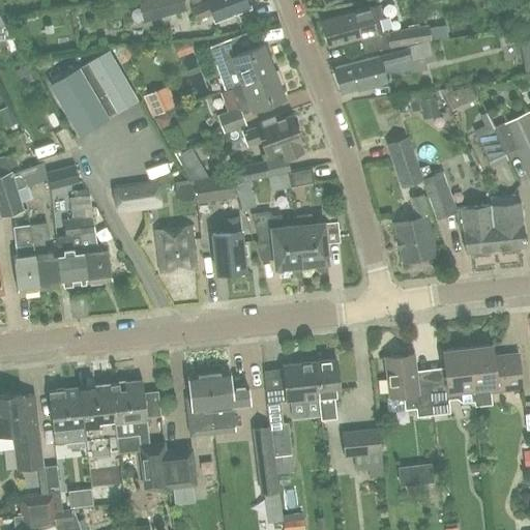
[(156,0),(163,18),(187,10),(184,0),(156,0)]
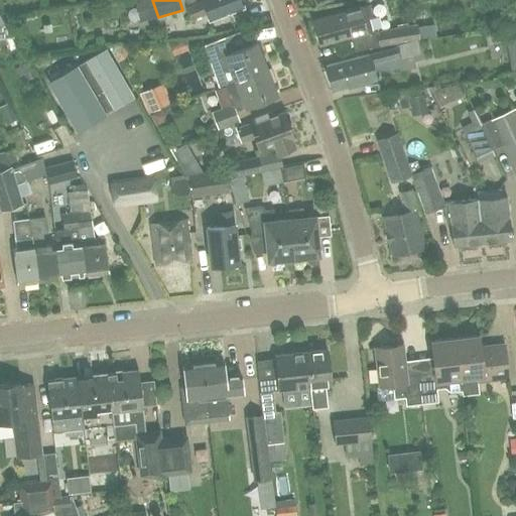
[(243,8),(240,0),(202,0),(203,1),(197,3),(196,0),(186,0),(185,1),(192,19),(208,13),(211,20),(243,8)]
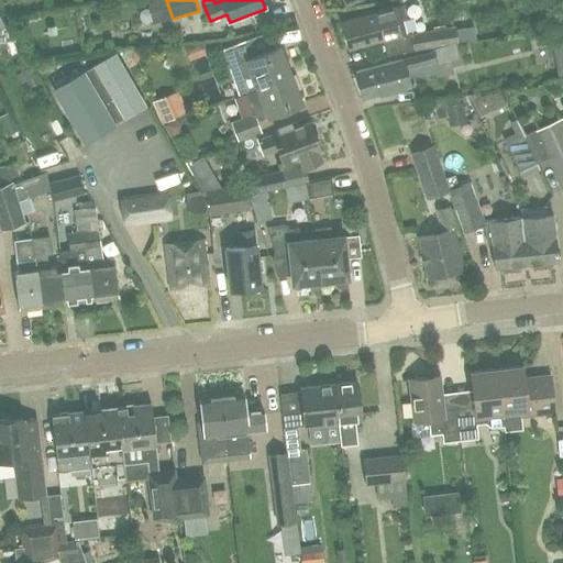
[(408,19),(404,4),(342,21),(350,48),(384,40),(388,55),(394,53),(415,50),(411,34),(407,32),(404,20),(408,19)]
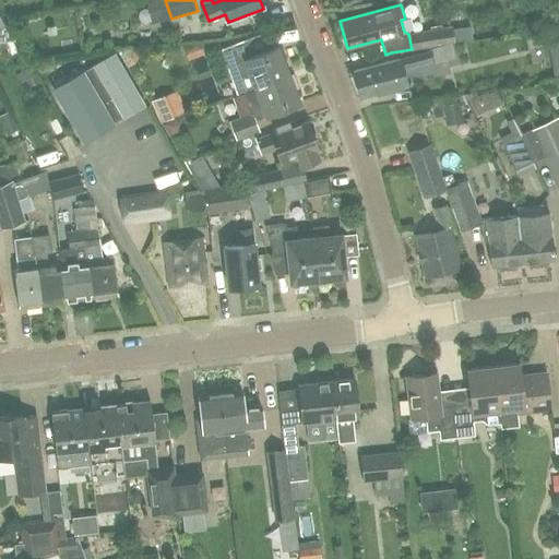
[(452,26),(408,34),(412,49),(412,50),(454,43),(452,26)]
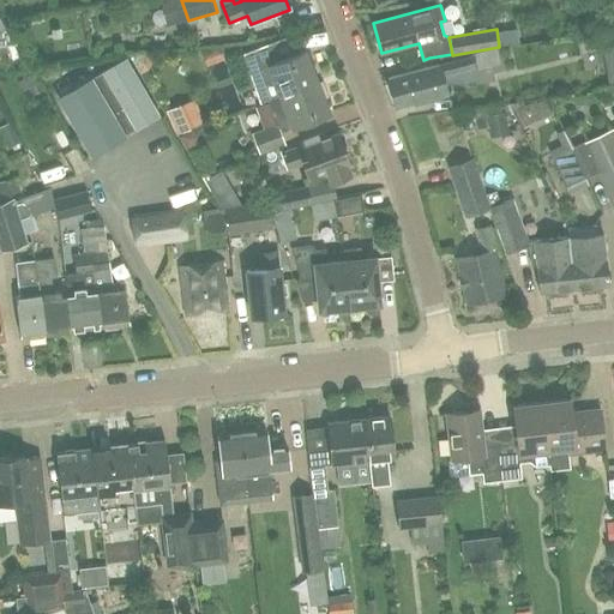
[(281,97),(319,80),(306,50),(280,61),(272,43),(244,55),(263,103),(281,97)]
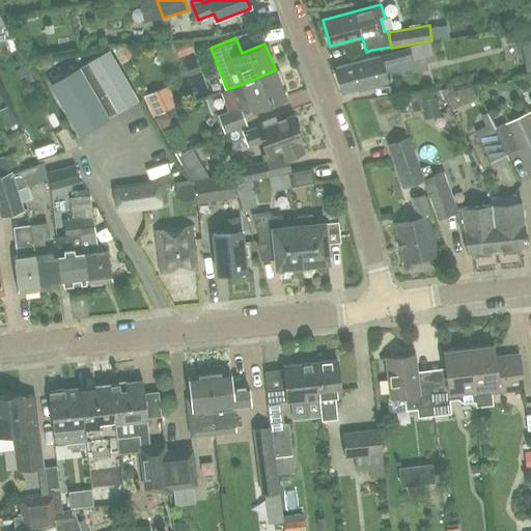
[(411,57),(409,49),(381,56),(381,55),(335,66),(341,92),(387,81),(383,64),(411,57)]
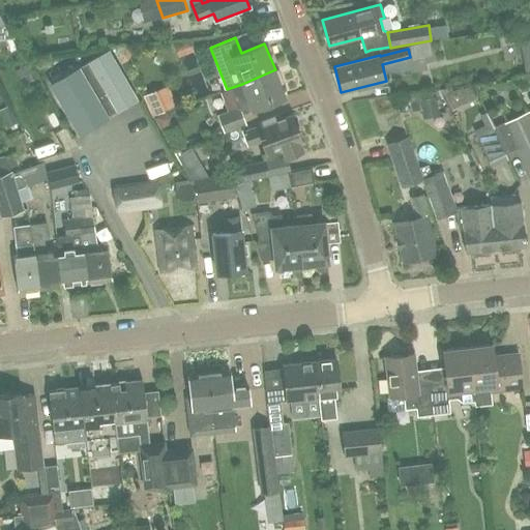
[(136,100),(108,52),(78,69),(78,68),(51,84),(80,135),(107,118),(106,117),(136,100)]
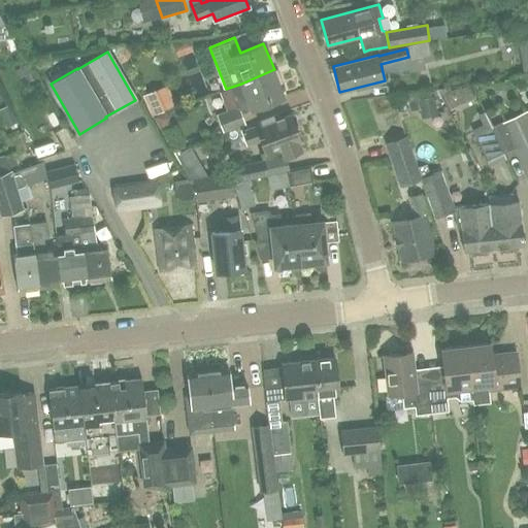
[(241,84),(226,89),(226,90),(219,93),(227,111),(218,116),(224,132),(245,123),(242,114),(285,97),(274,69),(241,84)]
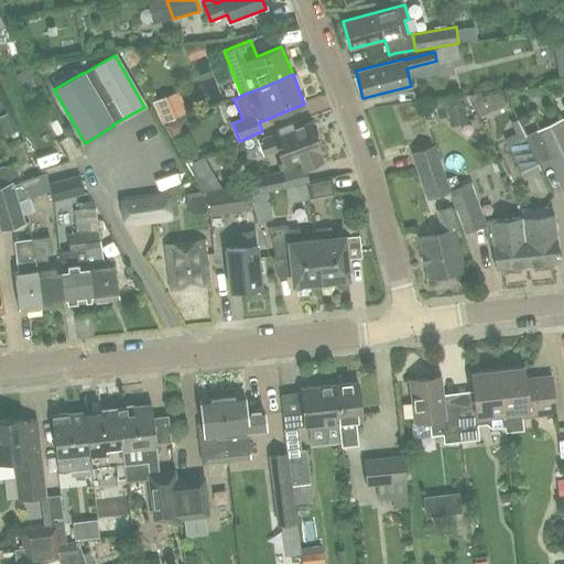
[(500,91),(500,88),(492,91),(474,100),(480,116),(507,104),(500,91)]
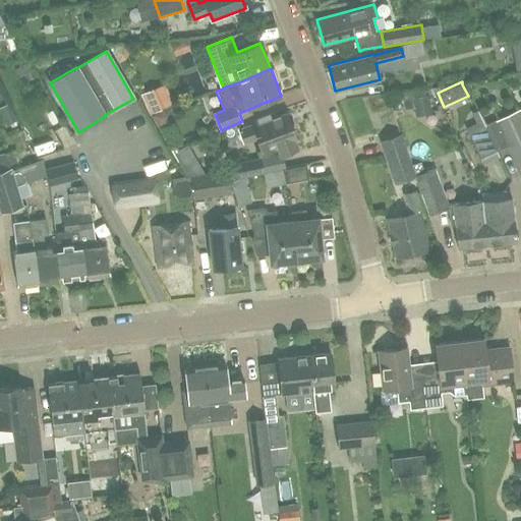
[(166,107),(157,87),(140,94),(149,114),(166,107)]
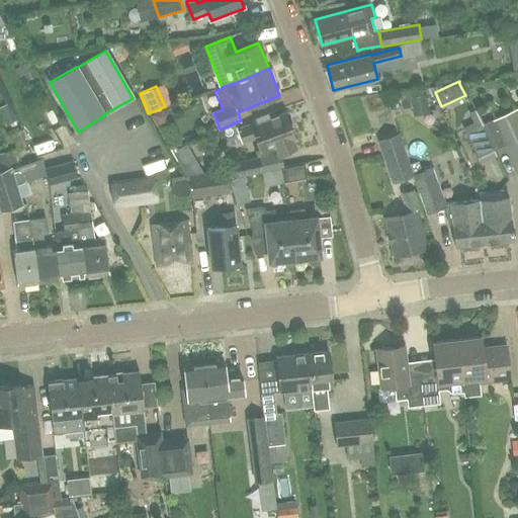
[(398,116),(431,105),(427,92),(394,103),(398,116)]
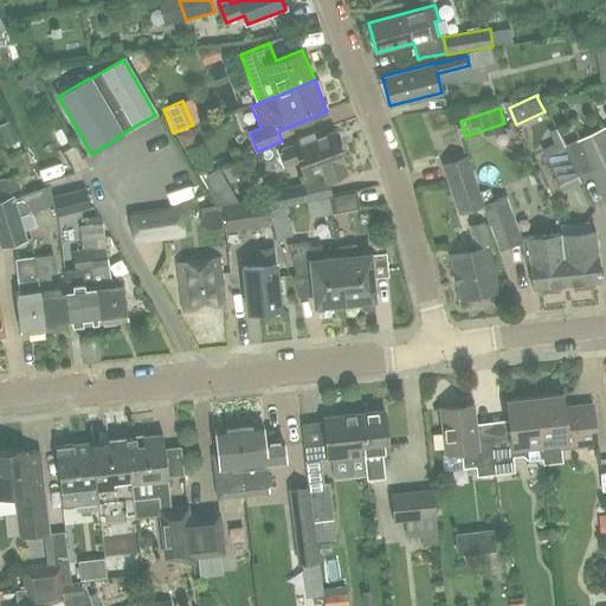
[(565,147),(578,176),(588,171),(605,210),(605,208),(605,130),(605,128),(604,128),(575,141),(575,142),(565,147)]
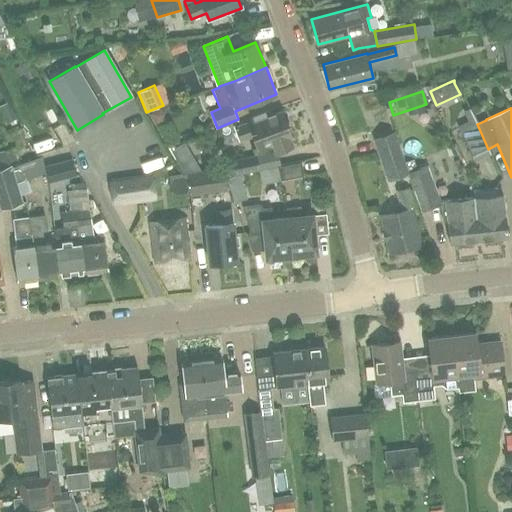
[(272,115),(270,110),(252,117),(253,121),(236,127),(241,141),(258,134),(263,146),(273,142),(277,152),(293,146),(289,136),(292,135),(282,111),(272,115)]
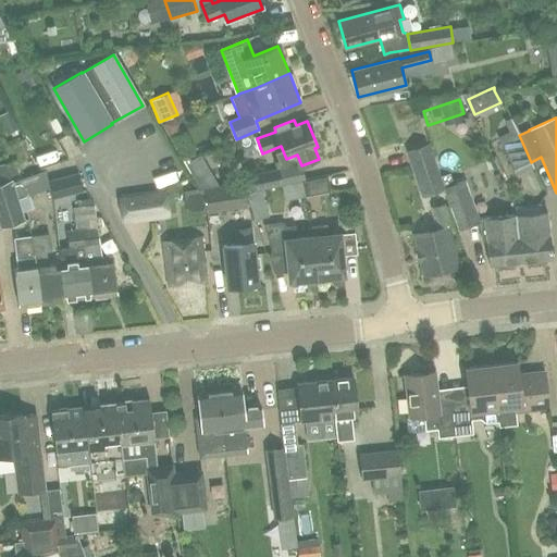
[(514,171),(531,162),(519,135),(500,144),(514,171)]
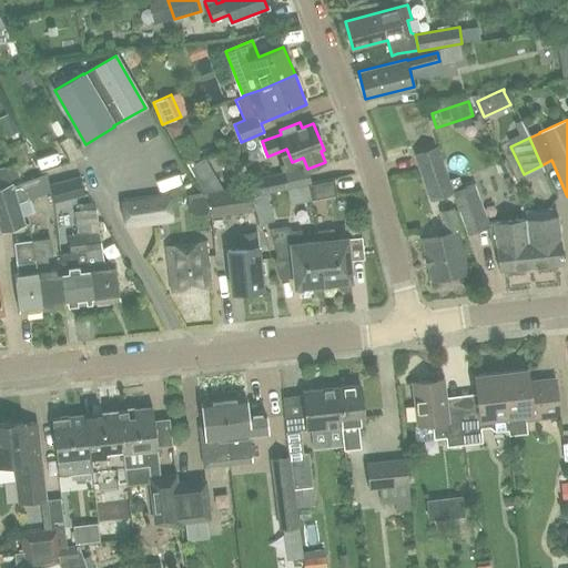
[(436,145),(413,153),(428,200),(452,191),(448,180),(436,145)]
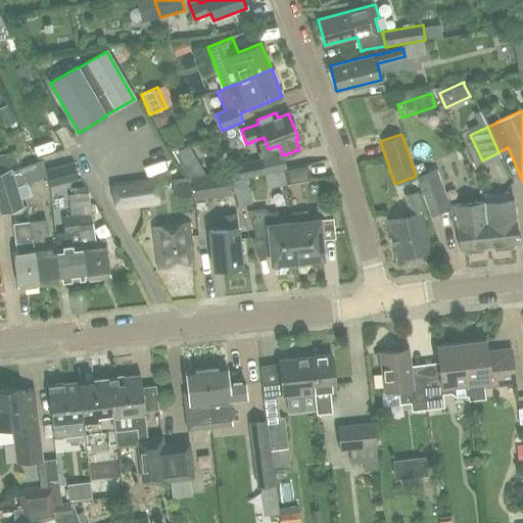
[(11,171),(11,172),(3,153),(0,154),(0,209),(1,214),(22,206),(20,199),(11,171)]
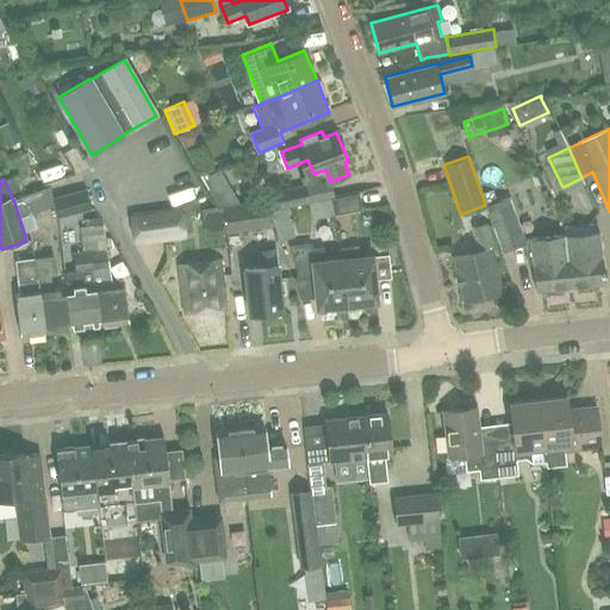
[(331,181),(267,193),(271,209),(334,197),(331,181)]
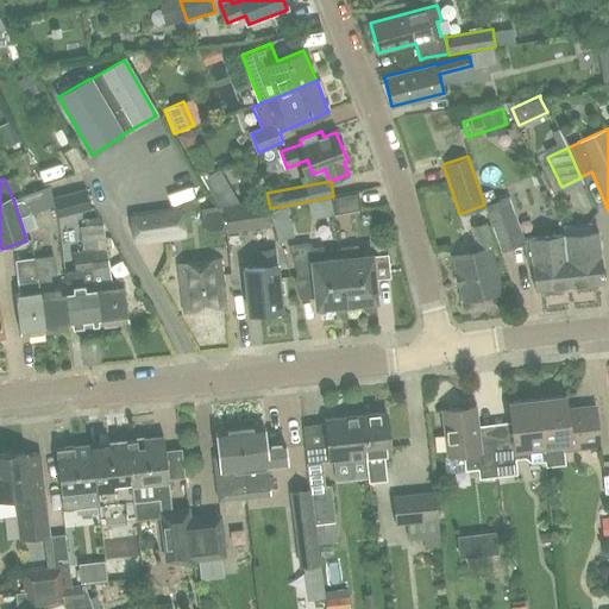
[(55,205),(52,198),(49,186),(13,199),(24,232),(38,227),(33,213),(55,205)]
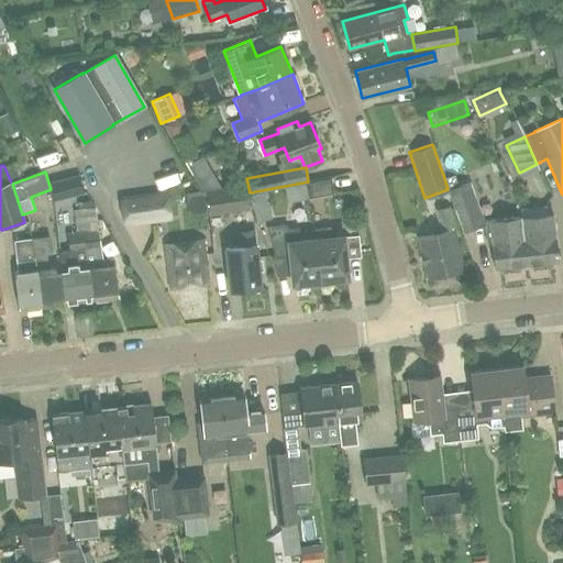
[(84,192),(79,175),(48,183),(51,189),(54,201),(84,192)]
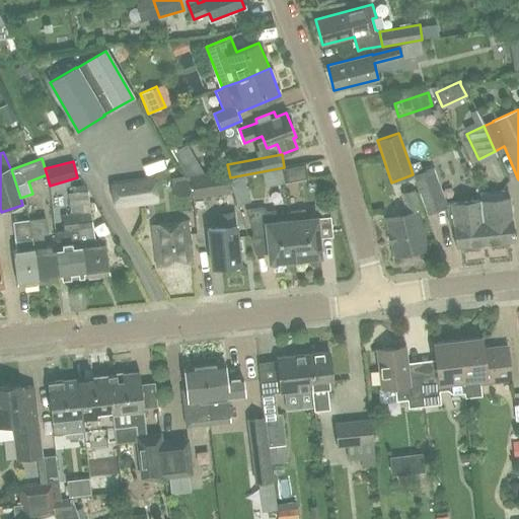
[(285,183),(309,178),(306,164),(282,169),(285,183)]
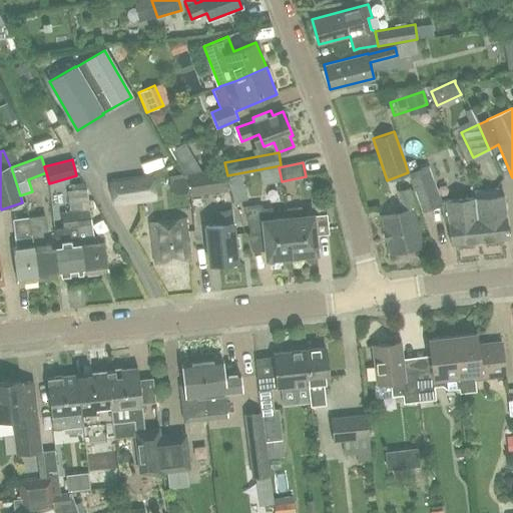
[(421,211),(441,204),(441,202),(441,201),(441,200),(428,165),(416,170),(409,172),(408,172),(414,189),(421,211)]
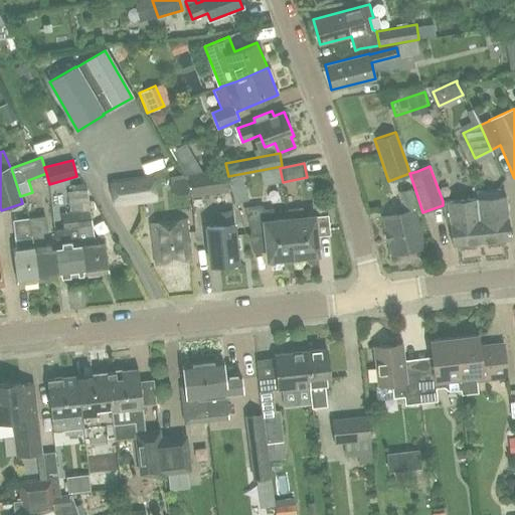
[(191,198),(228,192),(224,168),(188,174),(191,198)]
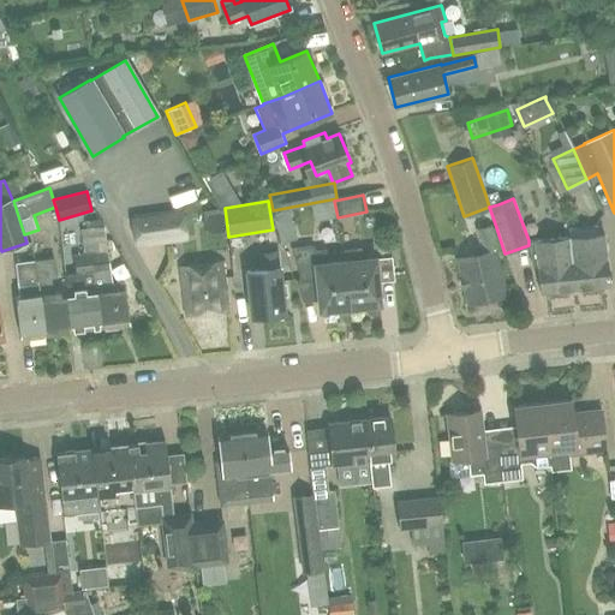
[(282,243),(297,239),(288,209),(274,214),(282,243)]
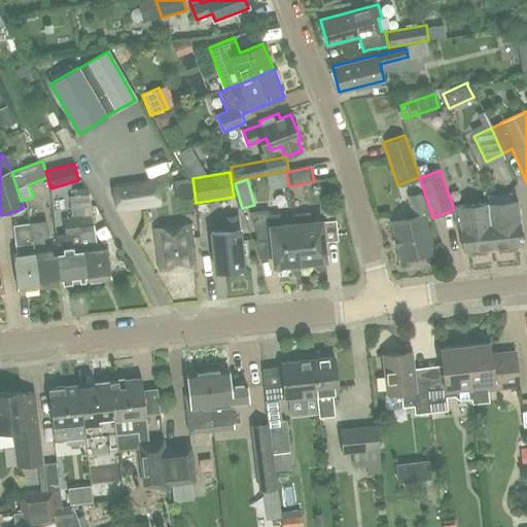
[(142,206),(159,203),(155,180),(128,184),(114,186),(118,209),(132,207),(142,206)]
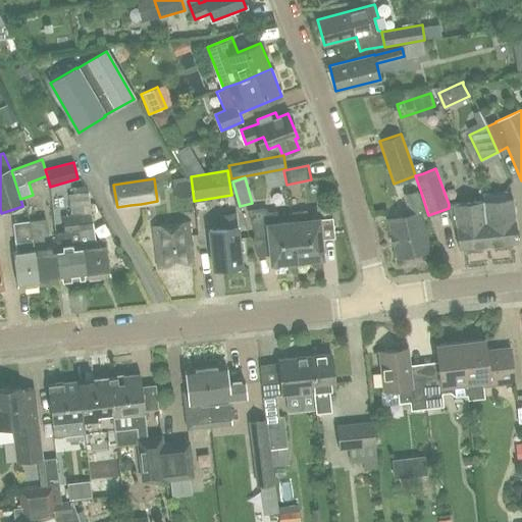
[(89,192),(67,195),(69,206),(90,203),(89,192)]
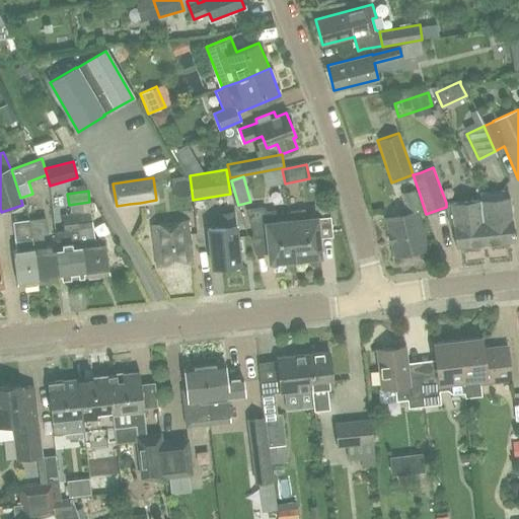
[(428,249),(414,191),(402,194),(405,208),(399,209),(400,215),(385,219),(394,256),(428,249)]
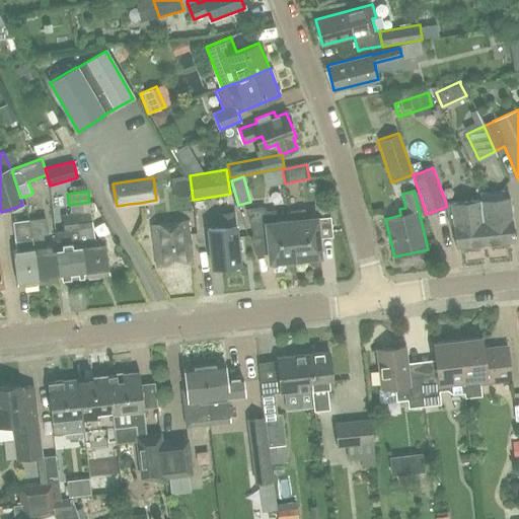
[(486,243),(514,240),(509,197),(480,201),(486,243)]
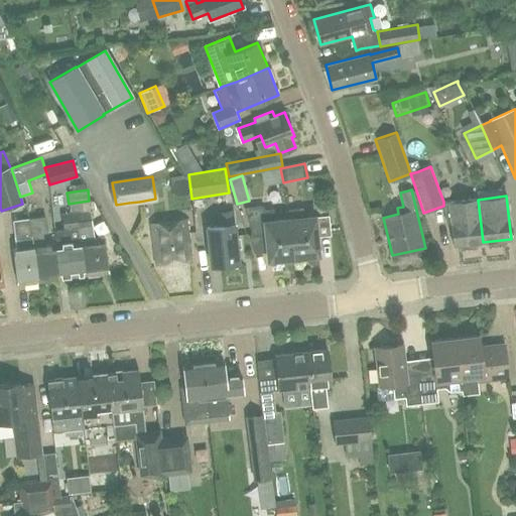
[(445,224),(450,223),(453,245),(483,242),(478,200),(443,203),(443,204),(443,206),(445,224)]
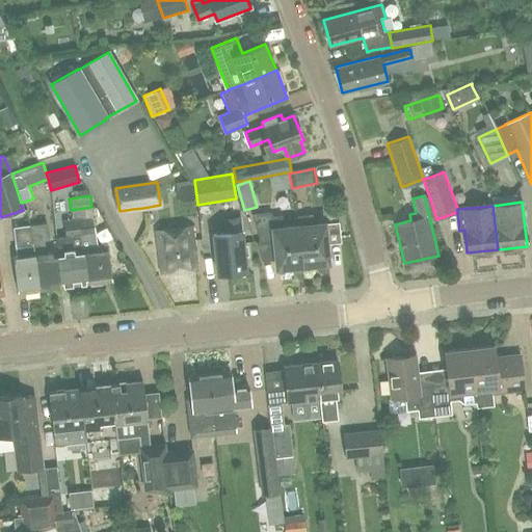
[(106,244),(98,246),(96,233),(95,233),(92,218),(91,207),(71,210),(72,220),(78,219),(86,283),(111,280),(106,244)]
